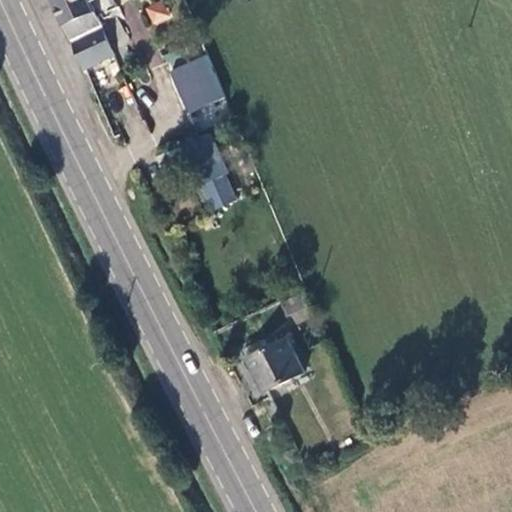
[(57,0),(76,41),(104,27),(92,1),(91,0),(57,0)]
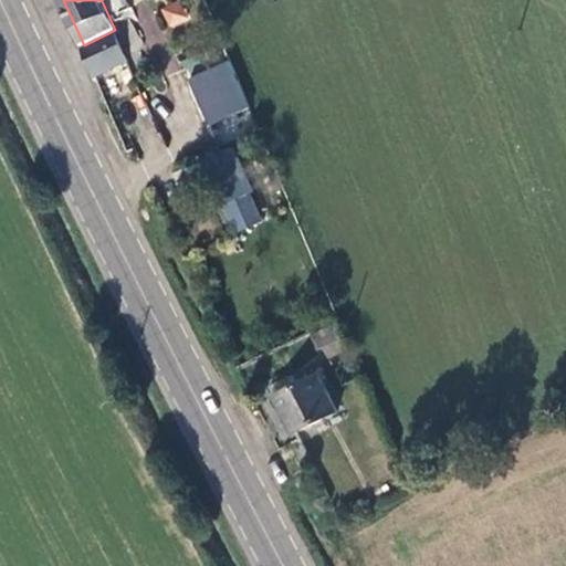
[(178,0),(175,0),(159,10),(171,29),(190,17),(178,0)]
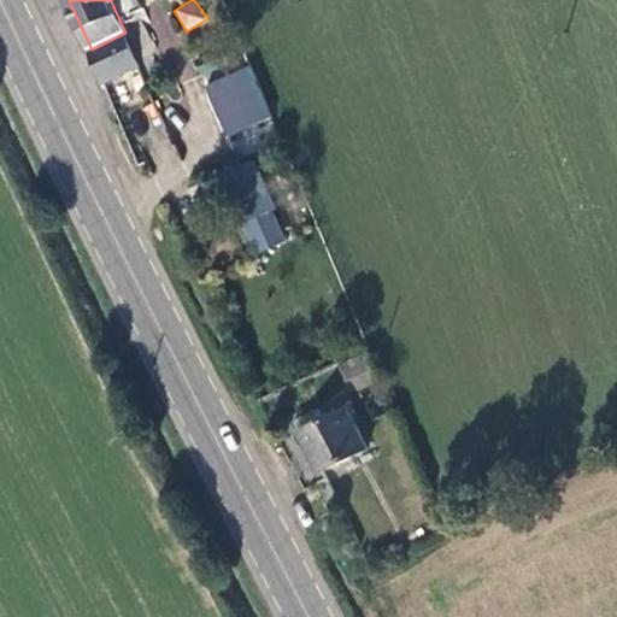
[(109,86),(142,68),(125,33),(92,50),(109,86)]
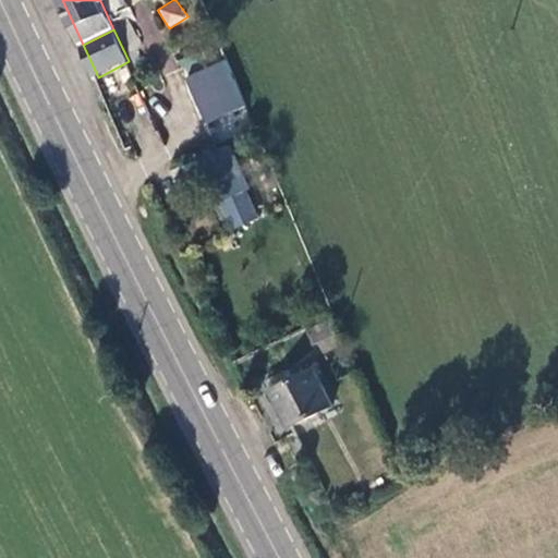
[(217,63),(192,72),(213,121),(238,110),(217,63)]
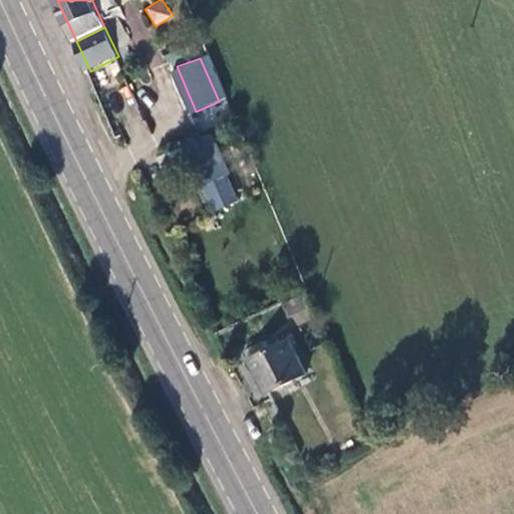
[(213,132),(180,143),(204,214),(237,202),(213,132)]
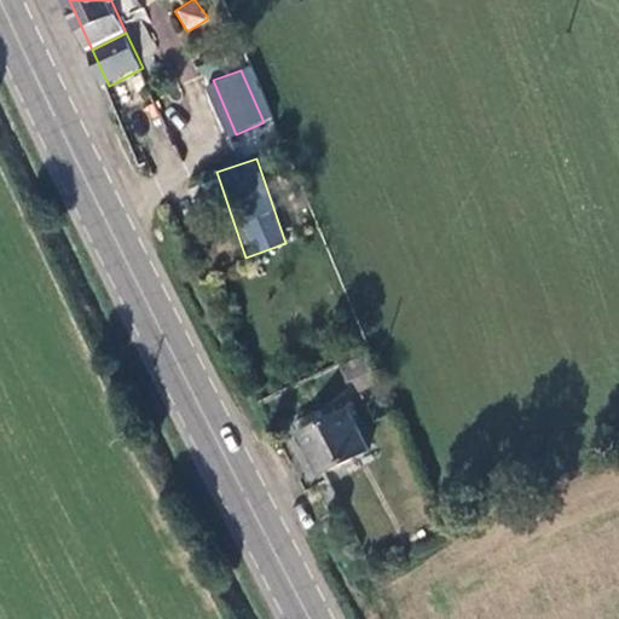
[(375,389),(386,385),(371,357),(348,369),(353,386),(366,379),(375,389)]
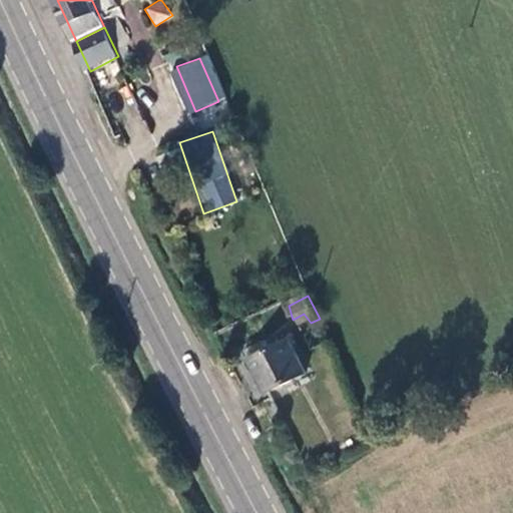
[(255,361),(278,350),(272,339),(251,351),(255,361)]
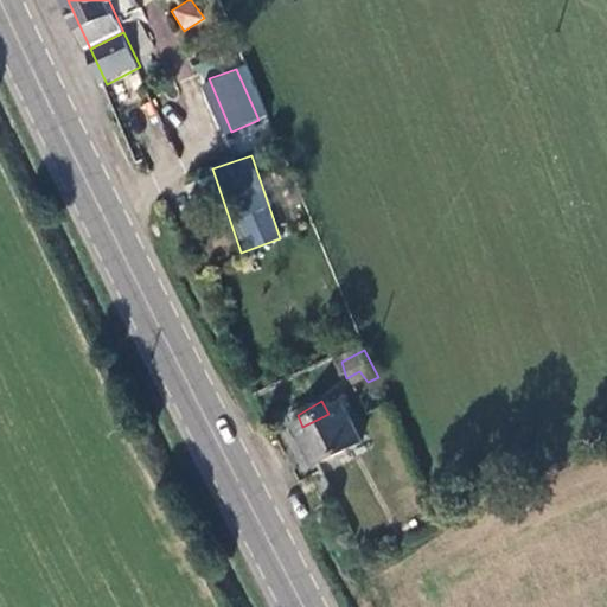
[(345,404),(328,414),(302,427),(300,428),(319,465),(365,442),(345,404)]
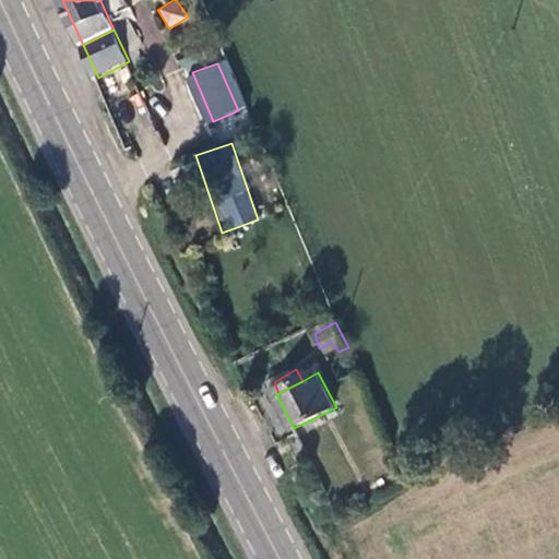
All buildings are outlined.
